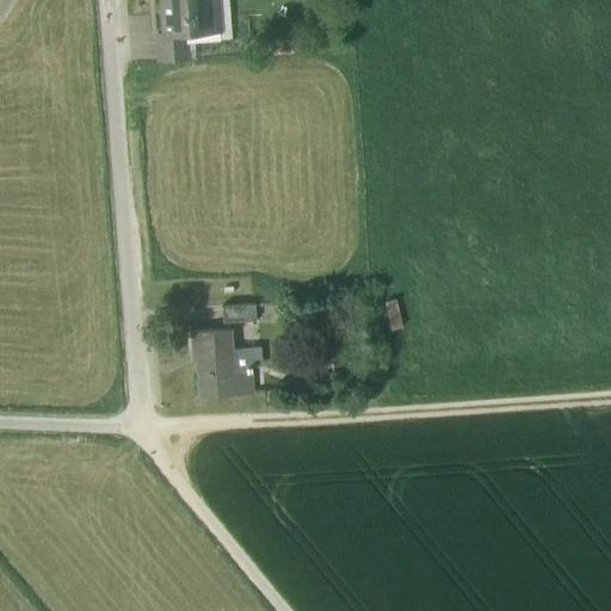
[(216,0),(161,0),(165,34),(165,35),(186,34),(185,22),(218,19),(216,0)]
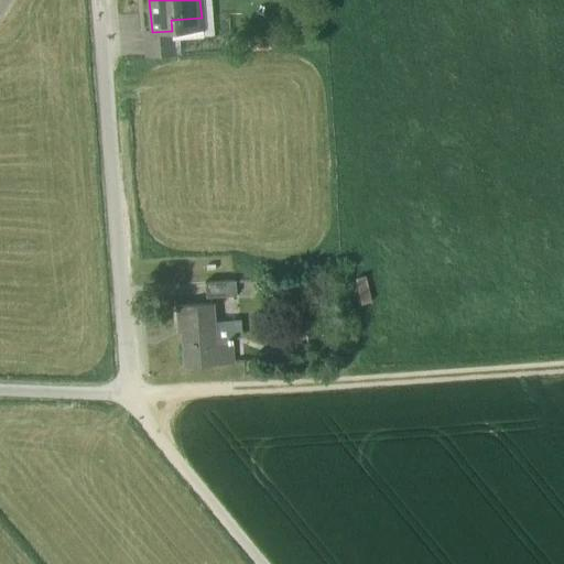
[(121,13),(121,32),(139,32),(140,14),(121,13)]
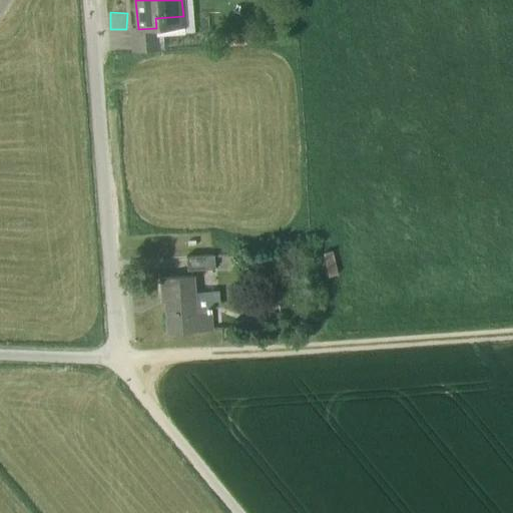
[(183,16),(155,18),(156,28),(157,42),(163,41),(163,35),(184,33),(183,16)]
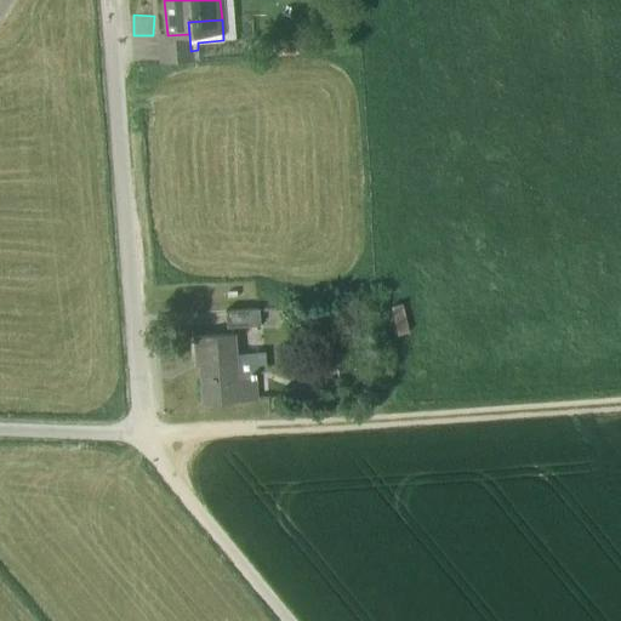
[(189,34),(167,35),(167,34),(160,34),(163,63),(191,62),(191,51),(189,34)]
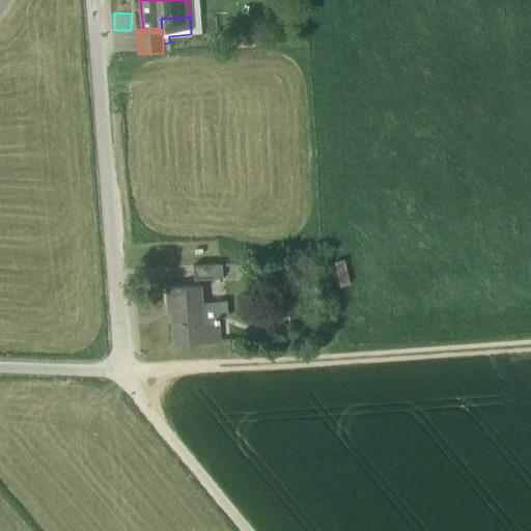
[(221,264),(194,267),(195,281),(222,279),(221,264)]
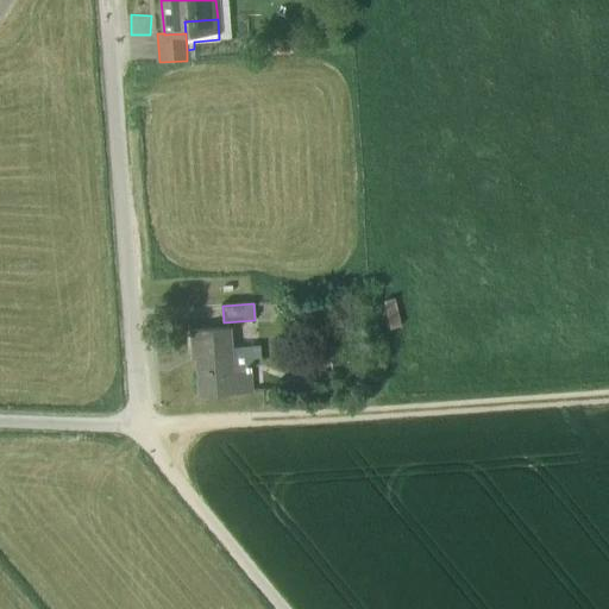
[(228,328),(192,331),(193,353),(196,353),(200,397),(237,395),(236,372),(232,372),(228,328)]
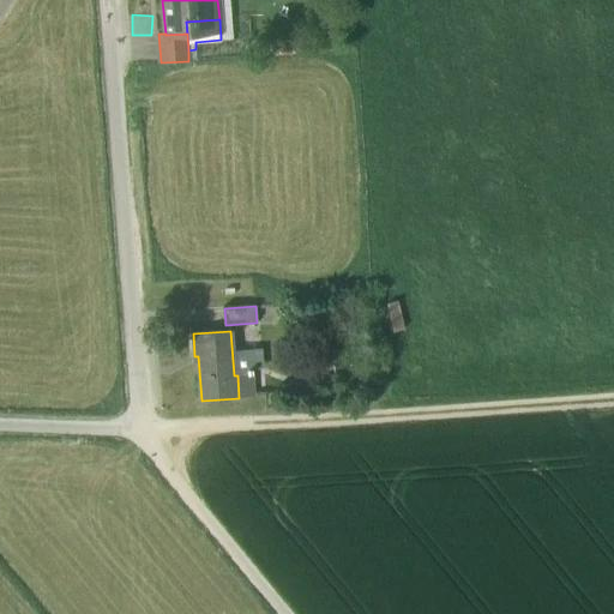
[(252,374),(234,375),(238,375),(239,398),(254,397),(252,374)]
